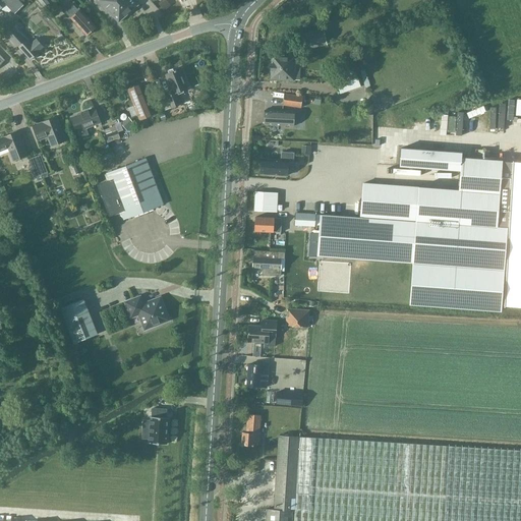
[(0,0),(0,8),(5,4),(14,14),(23,5),(17,0),(3,0),(2,1),(0,0)]
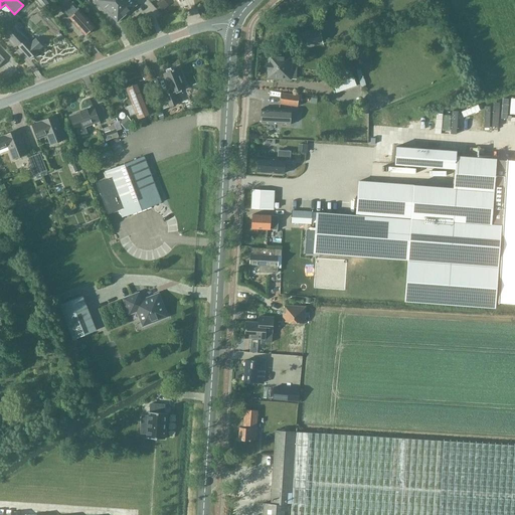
[(49,4),(45,0),(36,0),(44,9),(49,4)]
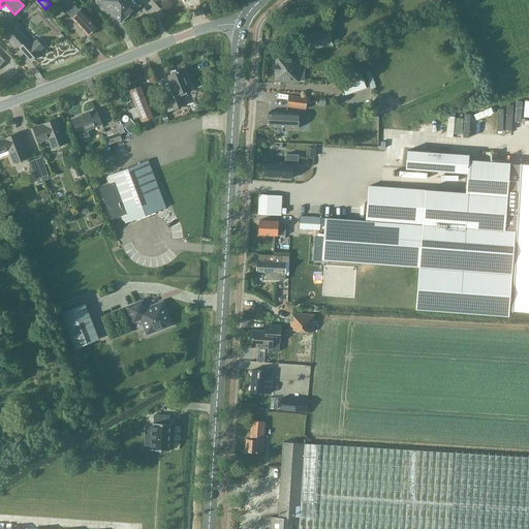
[(130,14),(117,0),(99,0),(120,23),(120,24),(130,14)]
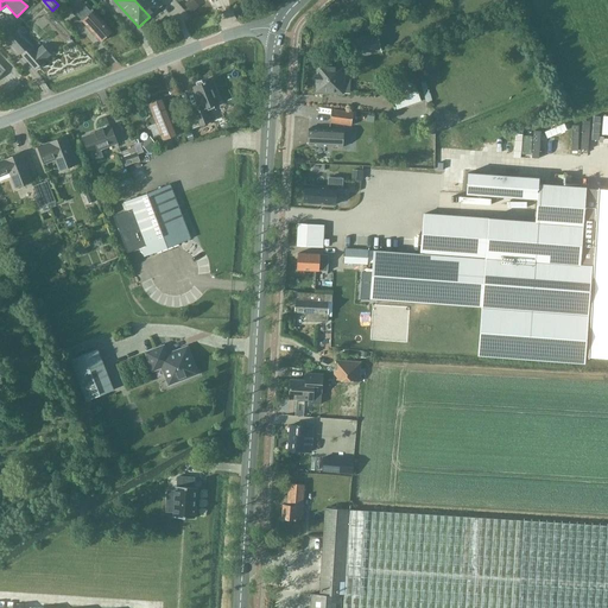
[(134,0),(150,17),(162,6),(160,5),(160,6),(156,0),(134,0)]
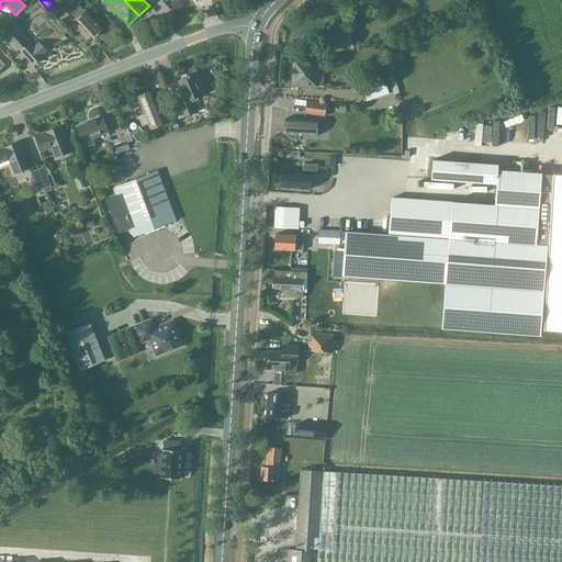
[(177,11),(183,6),(179,0),(177,0),(172,4),(177,11)]
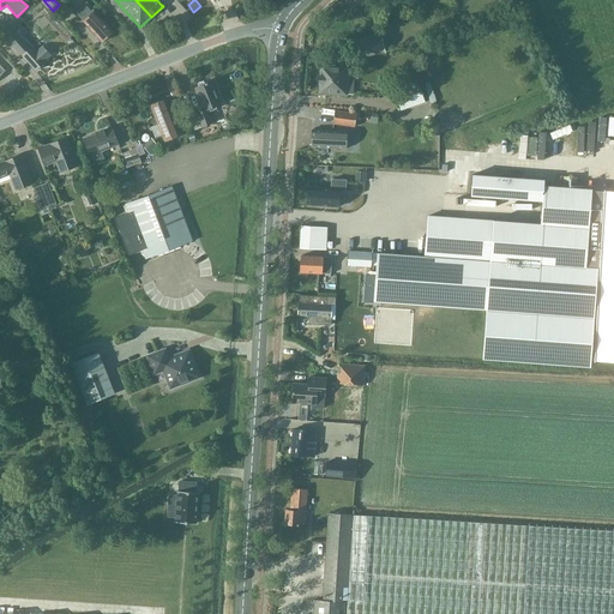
[(76,10),(76,12),(76,13),(102,42),(107,37),(107,38),(109,38),(113,35),(113,32),(113,31),(92,10),(91,11),(85,5),(83,6),(79,6),(76,10)]
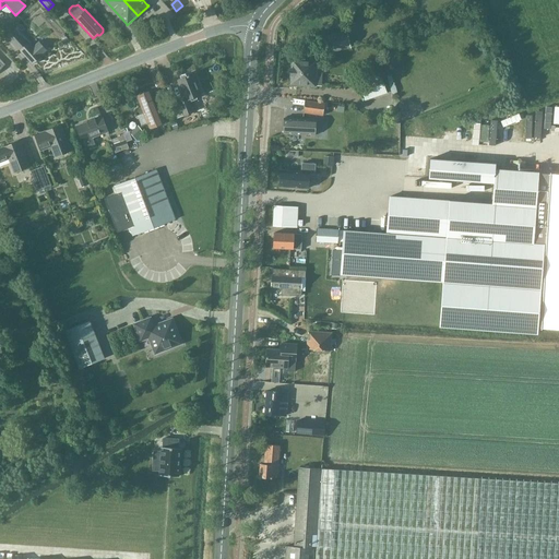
[(4,35),(32,64),(40,56),(46,49),(38,42),(33,47),(28,43),(27,44),(12,28),(4,35)]
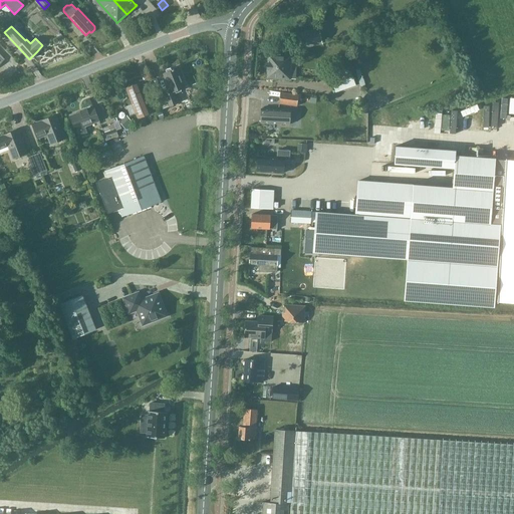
[(294,34),(297,47),(321,42),(318,29),(294,34)]
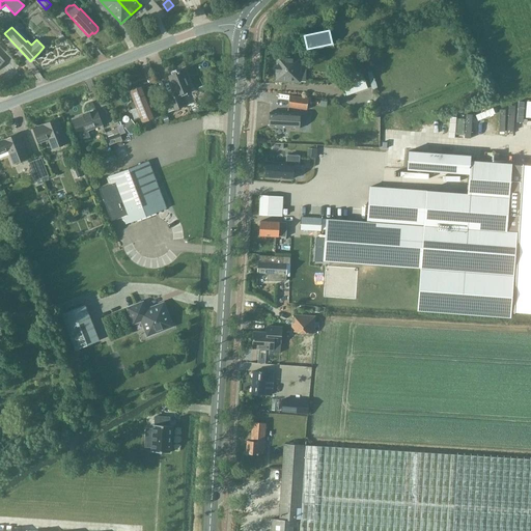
[(273,74),(276,75),(276,81),(306,83),(307,59),(301,58),(277,57),(277,64),(273,64),(273,74)]
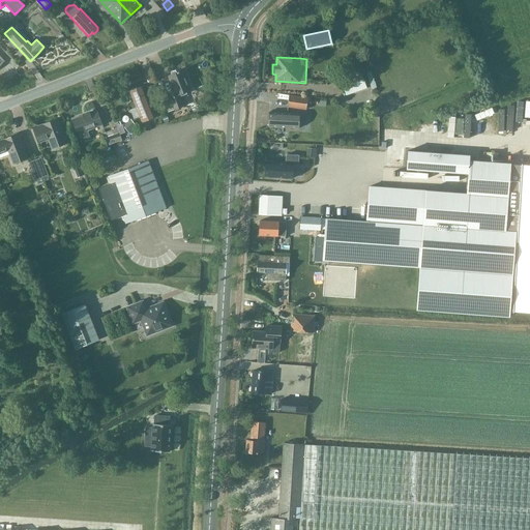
[(169,77),(176,95),(169,97),(174,110),(183,106),(179,95),(190,91),(183,71),(180,72),(179,70),(177,71),(178,74),(169,77)]
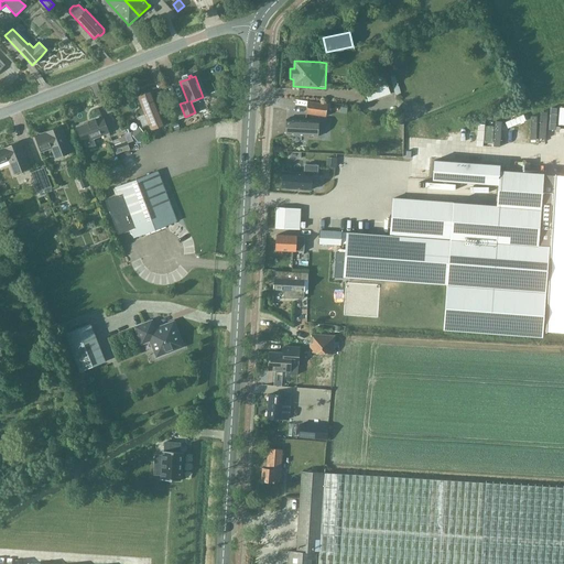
[(360,83),(367,101),(390,94),(383,75),(360,83)]
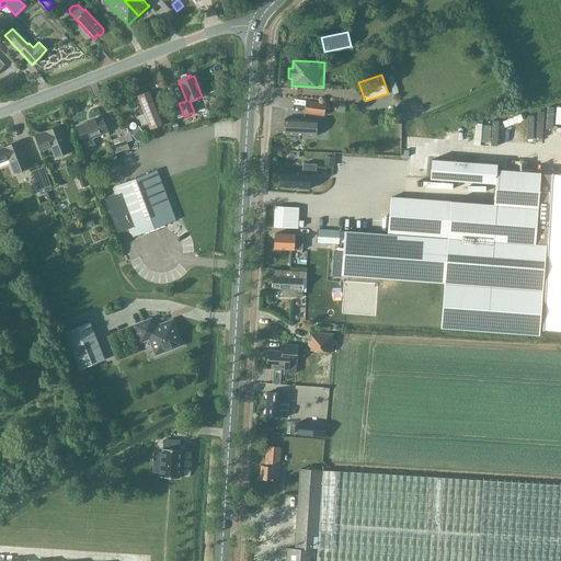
[(148,125),(150,130),(164,124),(152,91),(137,96),(142,109),(138,110),(140,115),(145,114),(148,124),(147,124),(148,125)]
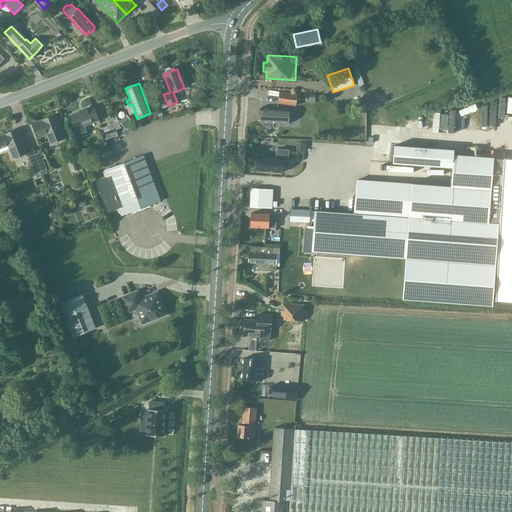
[(277,104),(294,106),(296,95),(279,92),(277,104)]
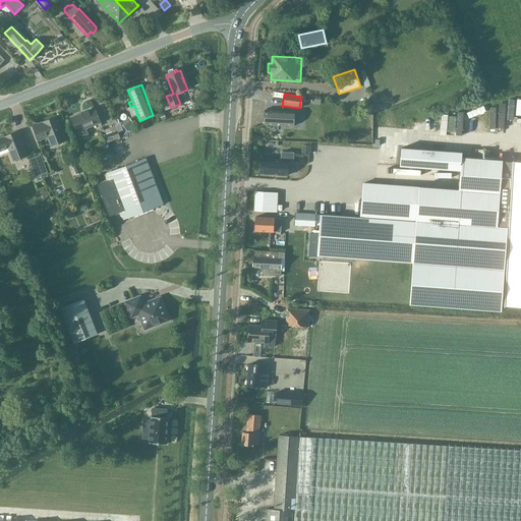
[(71,117),(78,137),(88,133),(85,128),(101,122),(95,108),(71,117)]
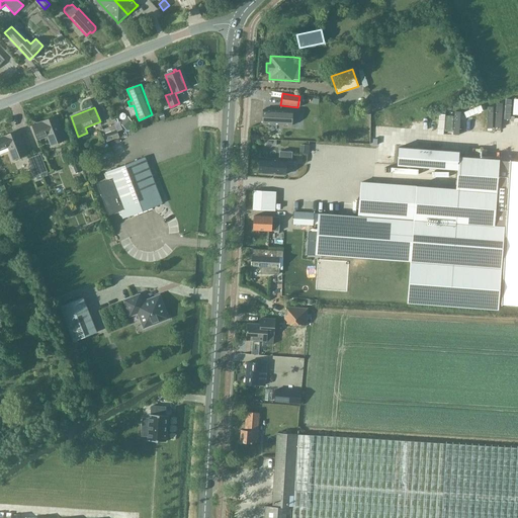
[(276,110),(273,110),(264,109),(263,123),(291,124),(292,111),(276,110)]
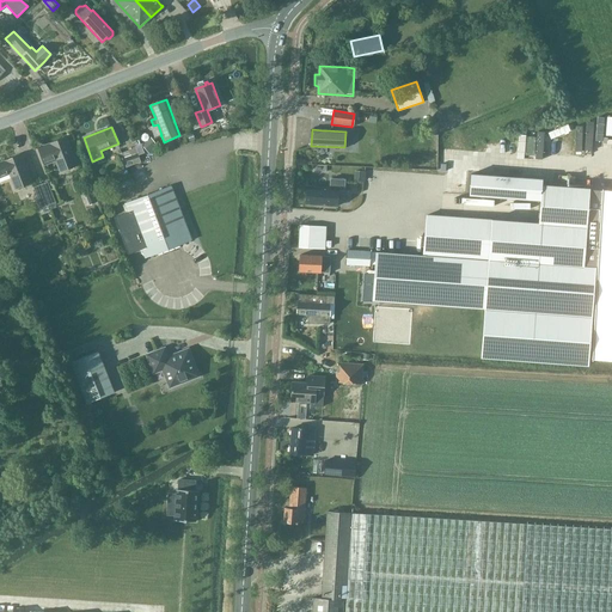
[(56,161),(60,171),(77,165),(66,138),(36,148),(43,166),(56,161)]
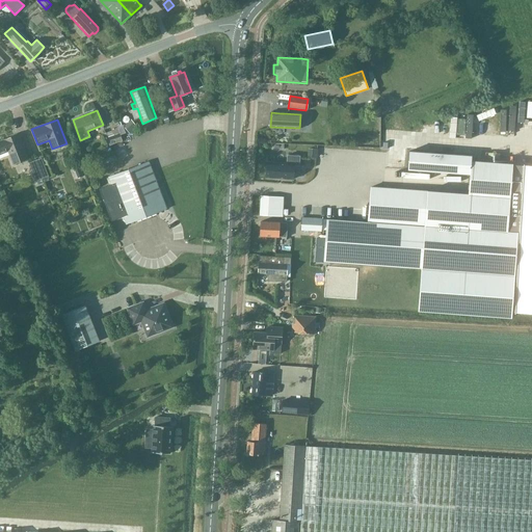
[(136,127),(131,121),(124,127),(129,133),(136,127)]
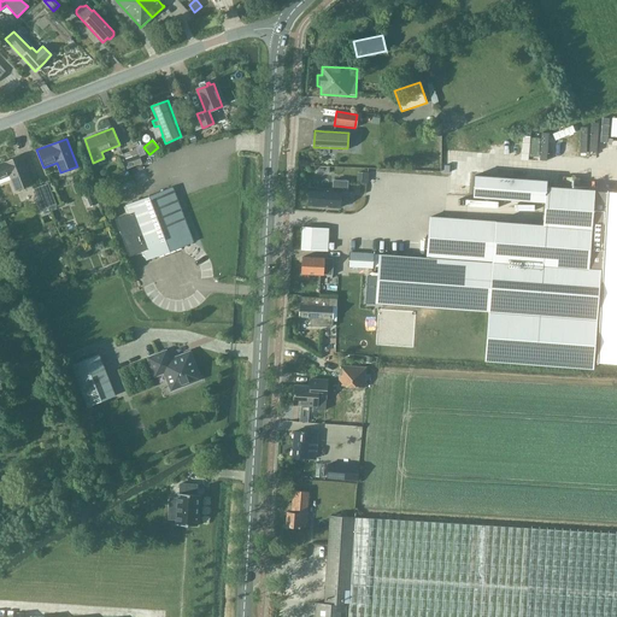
[(122,154),(128,169),(130,168),(141,163),(136,148),(122,154)]
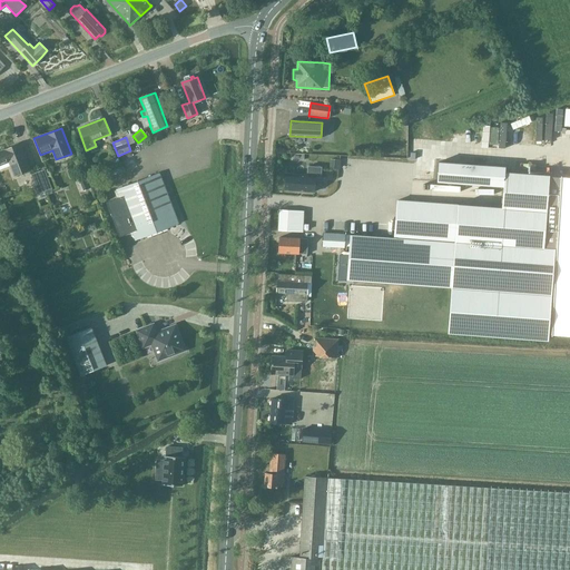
[(0,166),(9,163),(15,176),(30,170),(20,145),(0,151),(0,166)]
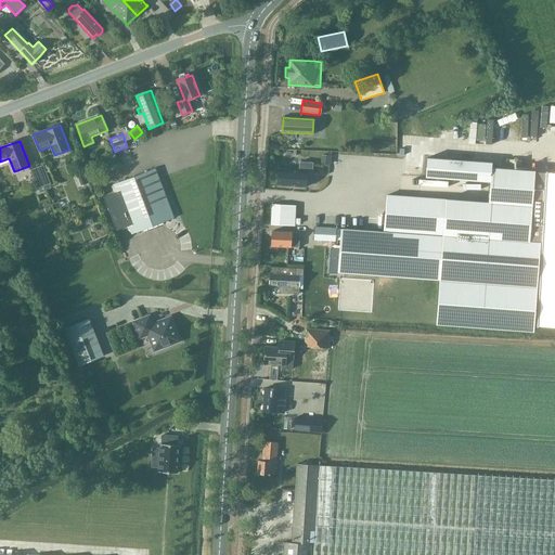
[(331,165),(331,155),(322,155),(322,164),(331,165)]
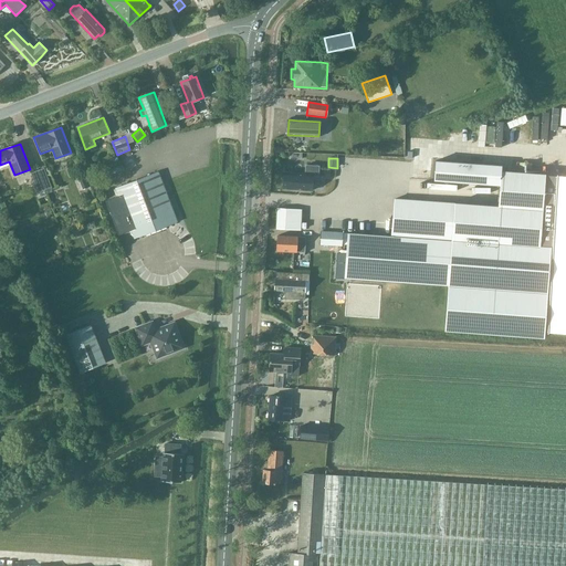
[(500,174),(501,169),(501,165),(435,160),(433,179),(499,185),(500,174)]
